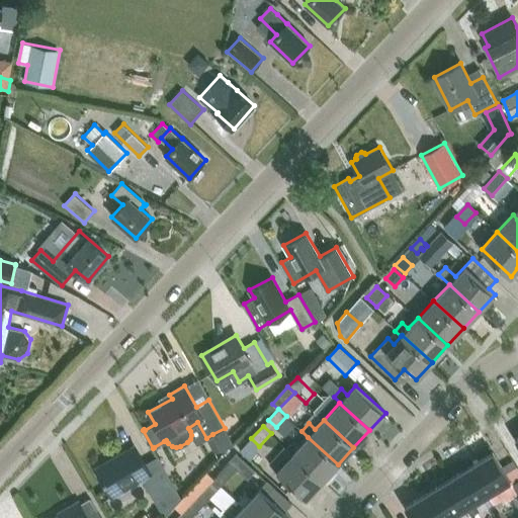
[(212,434),(206,438),(214,453),(222,450),(212,434)]
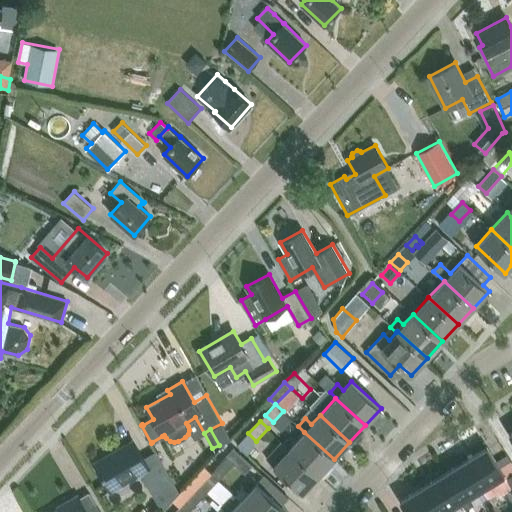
[(290,447),(289,448),(318,475),(334,459),(304,432),(297,440),(291,435),(284,442),(290,447)]
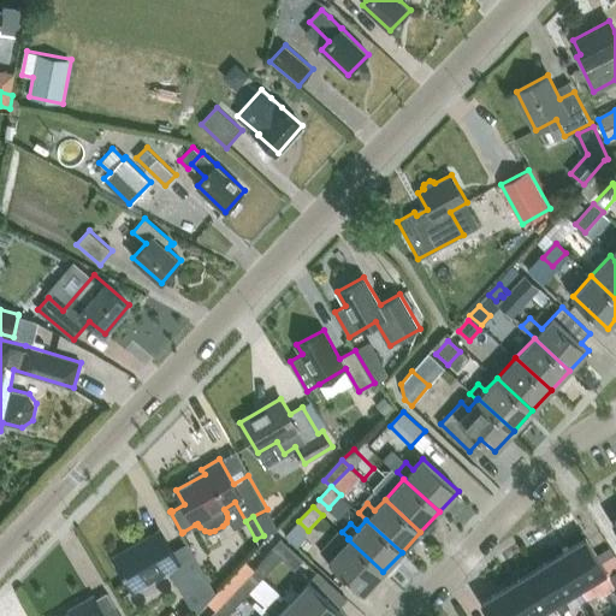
[(188,544),(172,552),(160,531),(114,556),(134,590),(170,569),(181,590),(196,615),(215,593),(188,544)]
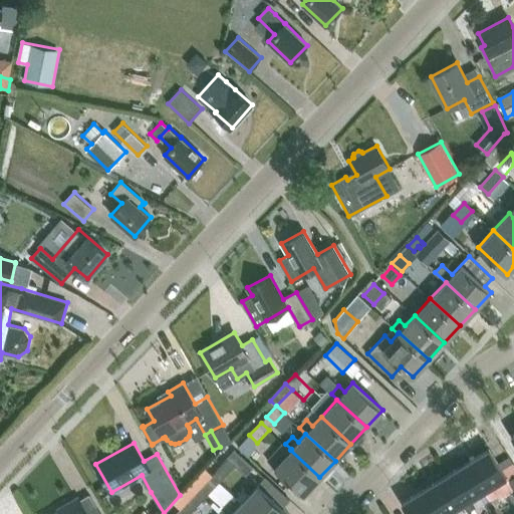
[(506,476),(489,448),(466,462),(483,490),(489,500),(499,494),(493,484),(506,476)]
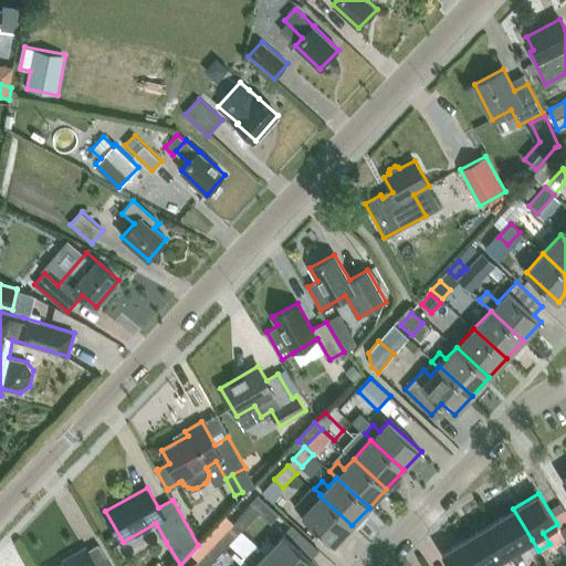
[(279,514),(259,495),(233,523),(242,531),(260,513),(271,523),(279,514)]
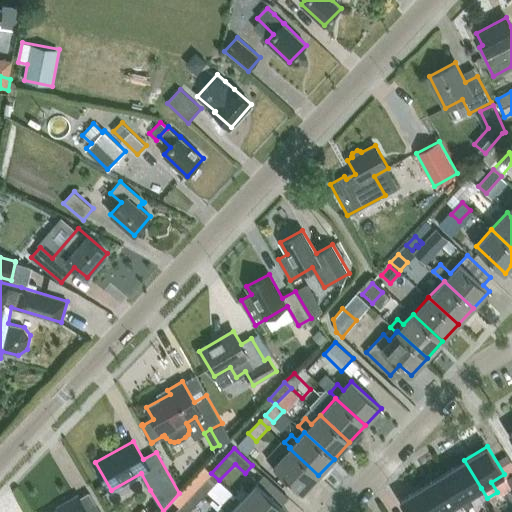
[(303,492),(318,475),(289,448),(281,457),(275,452),(268,460),(303,492)]
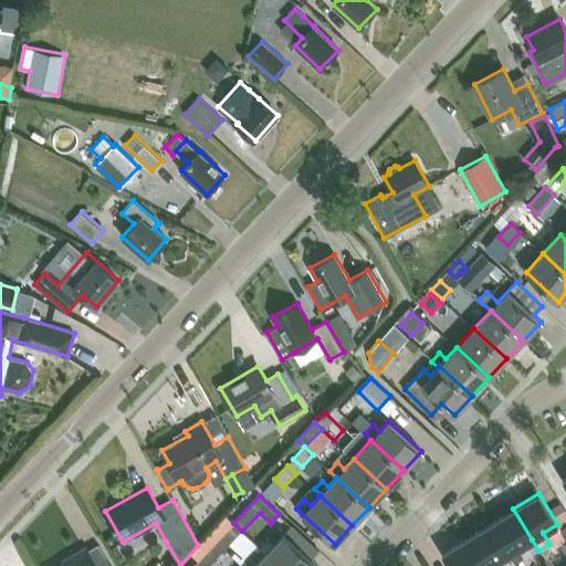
[(532,540),(513,509),(490,523),(509,554),(513,562),(523,556),(519,548),(532,540)]
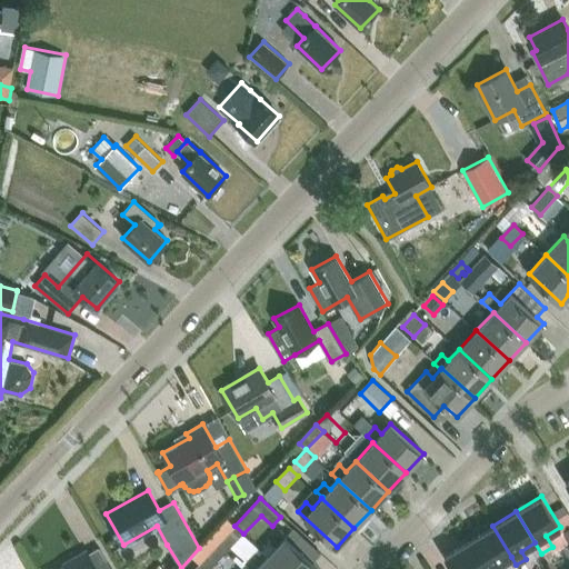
[(218,545),(235,526),(227,518),(210,537),(218,545)]
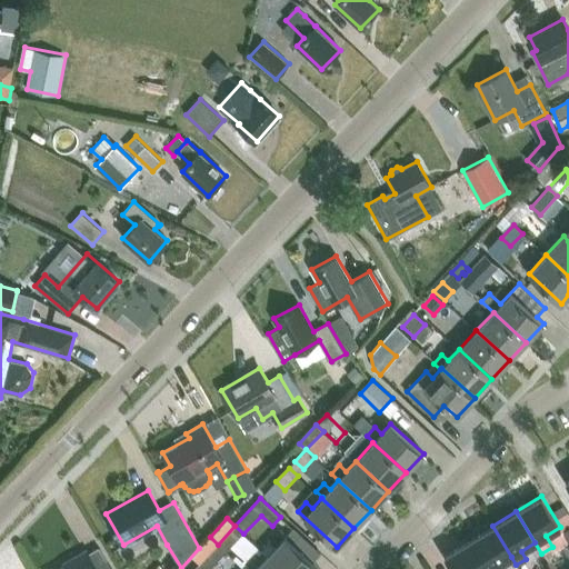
[(235,526),(218,545),(227,552),(243,533),(235,526)]
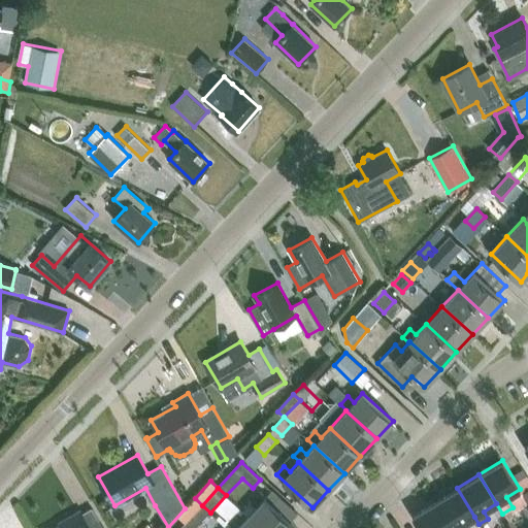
[(457,527),(474,517),(457,488),(435,501),(451,527),(457,527)]
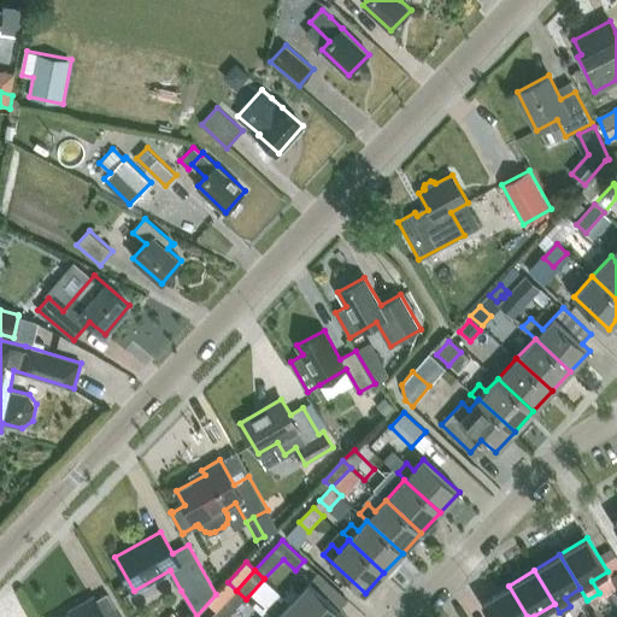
[(299,593),(292,587),(285,595),(292,601),(291,603),(305,616),(342,616),(345,615),(340,610),(348,600),(318,573),(299,593)]
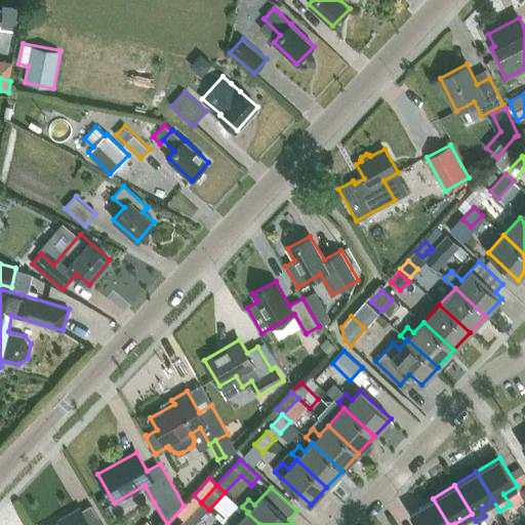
[(201,502),(194,495),(184,506),(177,512),(186,519),(191,514),(201,502)]
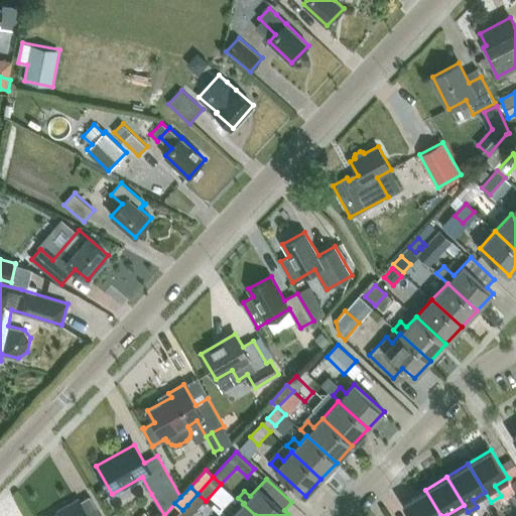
[(440,515),(425,490),(403,504),(410,515),(440,515)]
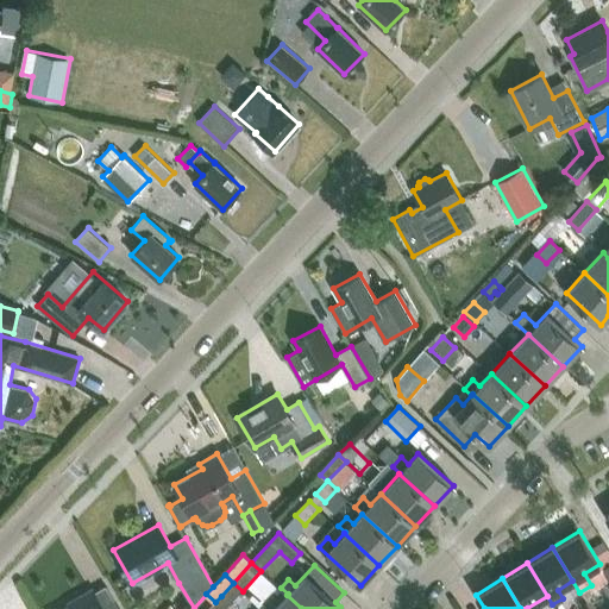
[(230,604),(243,591),(233,583),(221,596),(230,604)]
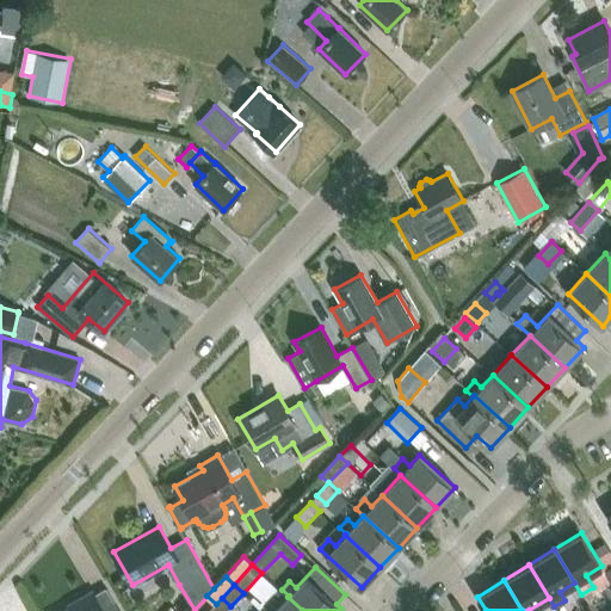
[(62,610),(119,610),(117,606),(109,610),(103,610),(92,591),(78,599),(79,602),(62,610)]
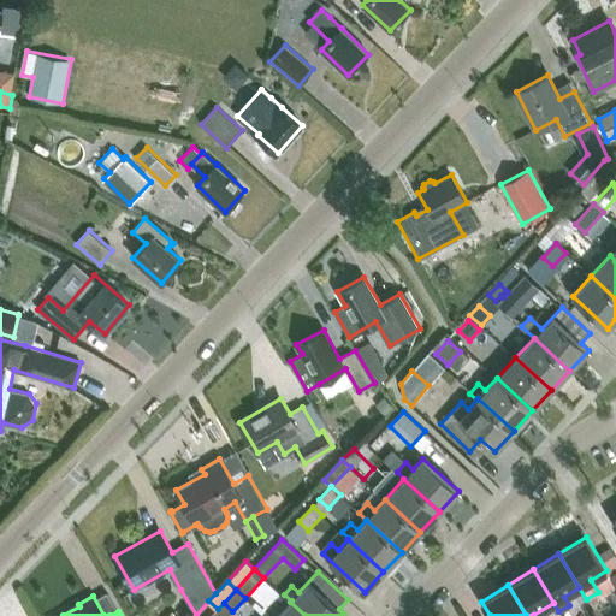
[(253,605),(264,615),(270,615),(271,615),(256,602),(253,605)]
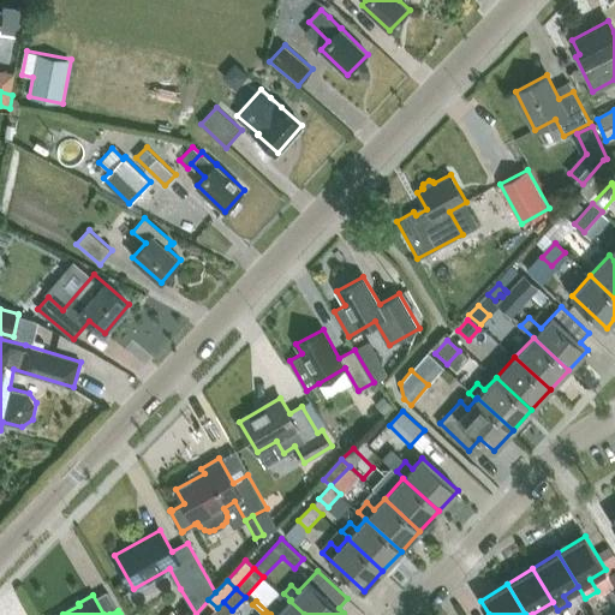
[(304,614),(290,601),(275,614),(304,614)]
